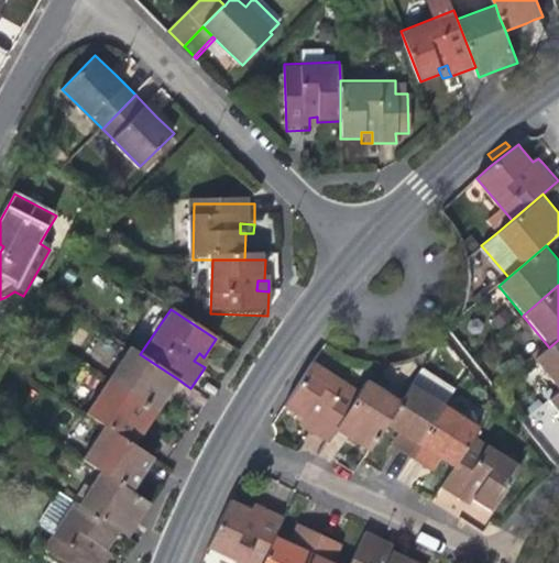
[(534,363),(558,394),(558,340),(549,348),(533,362),(534,363)]
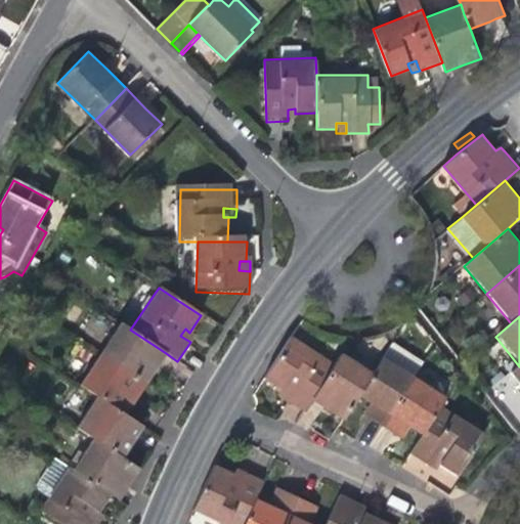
[(156,368),(166,353),(130,330),(120,322),(98,353),(145,384),(156,368)]
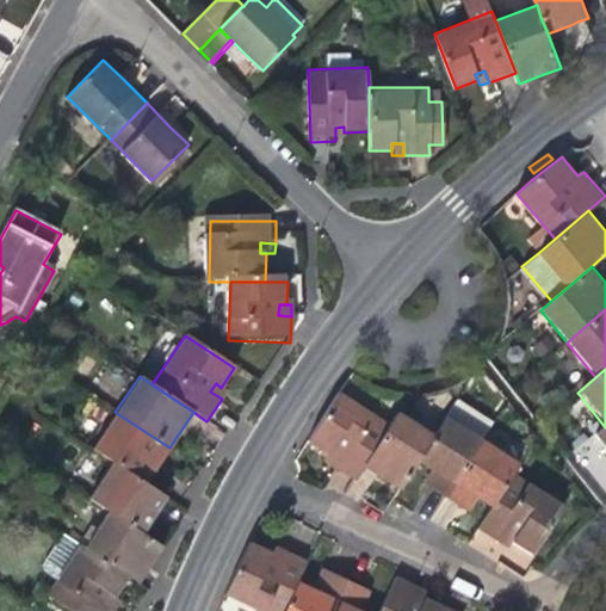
[(227,392),(221,388),(216,383),(210,392),(222,399),(224,395),(227,392)]
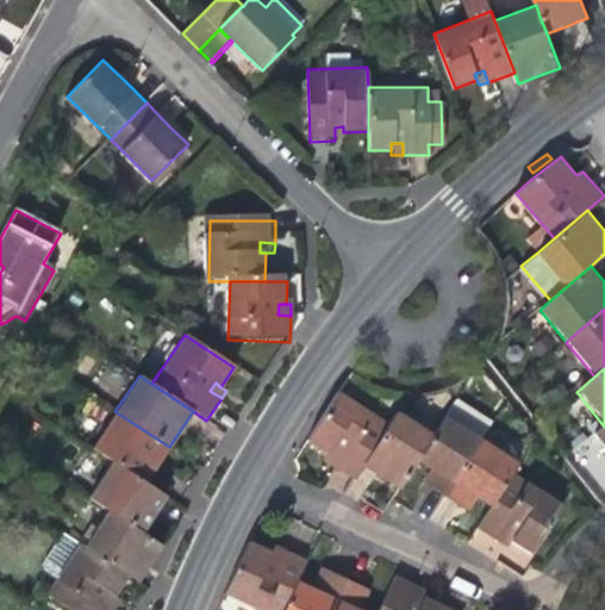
[(309,442),(329,455),(334,448),(343,454),(336,465),(357,478),(366,465),(388,427),(340,394),(325,415),(309,442)]
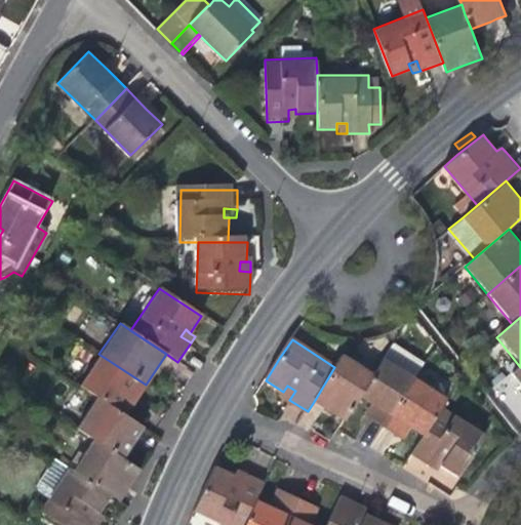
[(370,419),(385,428),(413,381),(423,367),(390,347),(371,376),(359,395),(372,403),(377,406),(370,419)]
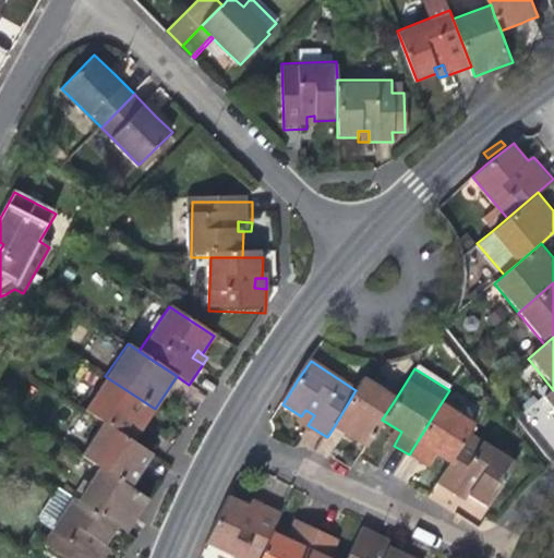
[(146,421),(155,409),(105,376),(82,409),(99,421),(132,443),(146,421)]
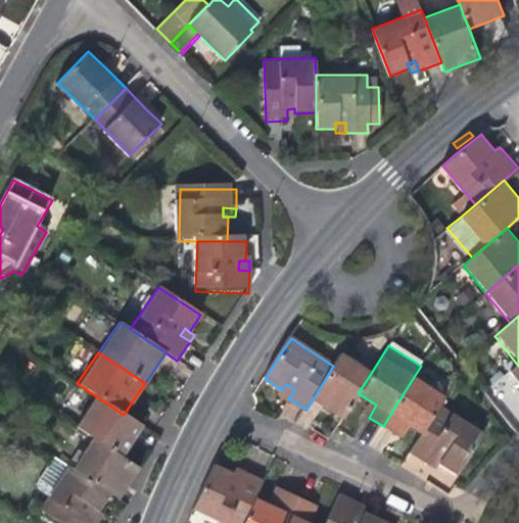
[(342,418),(358,393),(370,375),(340,355),(333,366),(314,398),(327,407),(342,418)]
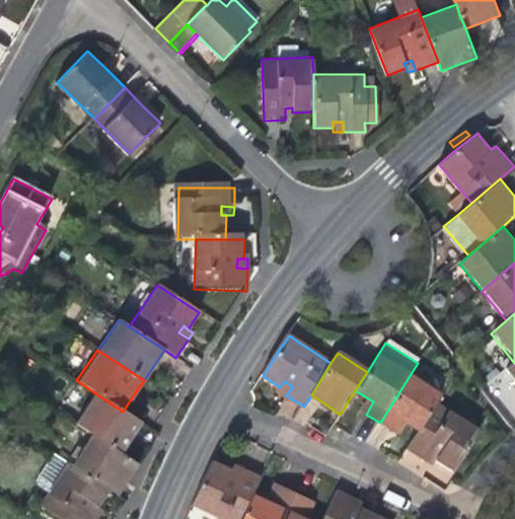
[(443,398),(409,377),(380,423),(395,433),(403,421),(410,425),(422,432),(439,405),(443,398)]
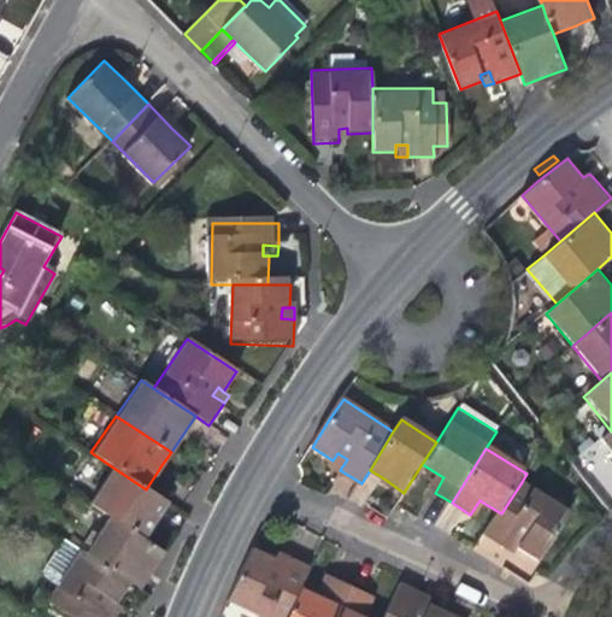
[(335,466),(340,470),(347,459),(337,453),(333,460),(330,464),(335,466)]
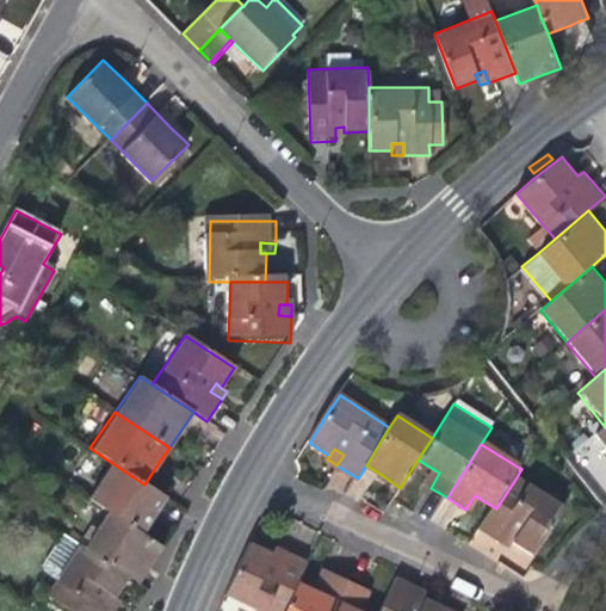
[(86,497),(96,503),(107,511),(141,534),(153,517),(156,510),(165,499),(144,485),(109,461),(86,497)]
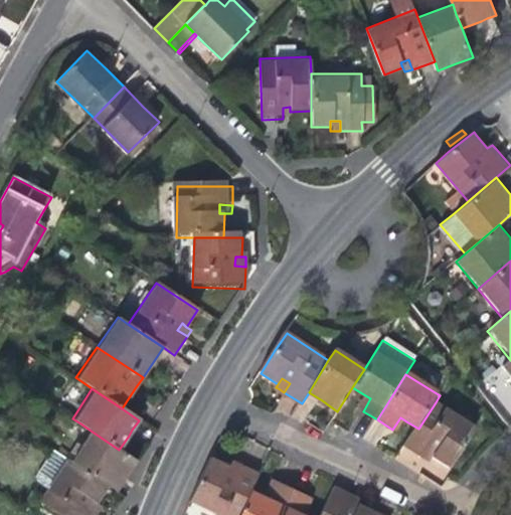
[(357,407),(363,411),(370,398),(365,395),(360,403),(357,407)]
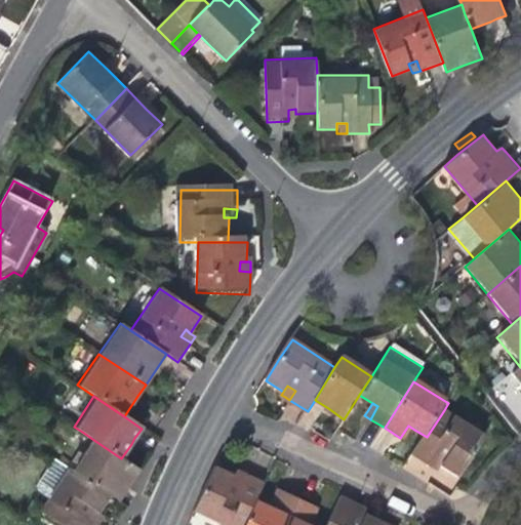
[(486,437),(444,410),(427,437),(414,455),(433,468),(439,458),(446,462),(444,467),(459,477),(486,437)]
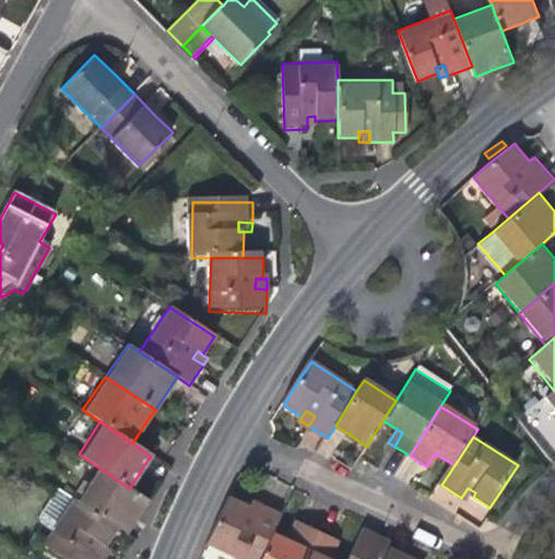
[(438,463),(441,458),(435,453),(426,466),(434,470),(438,463)]
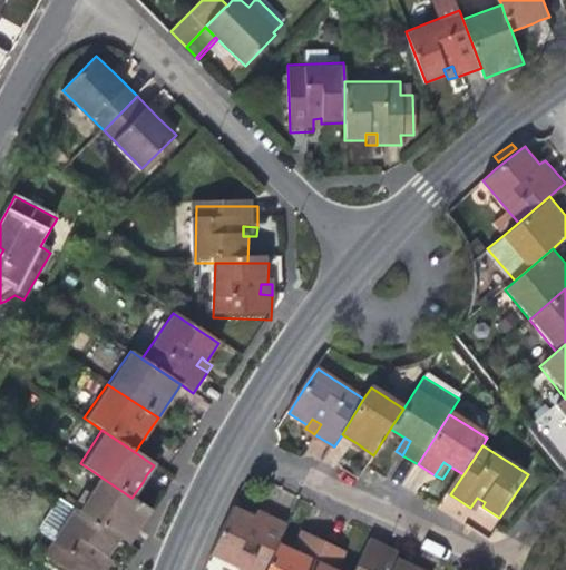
[(100,477),(77,511),(118,539),(127,546),(143,522),(150,510),(132,498),(100,477)]
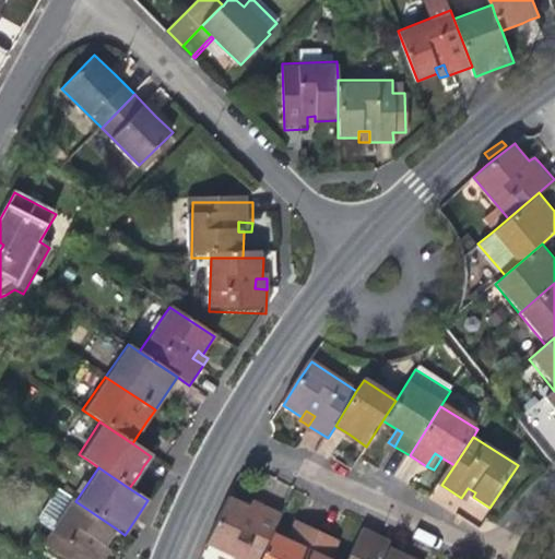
[(469,502),(473,497),(475,492),(468,488),(461,498),(464,500),(469,502)]
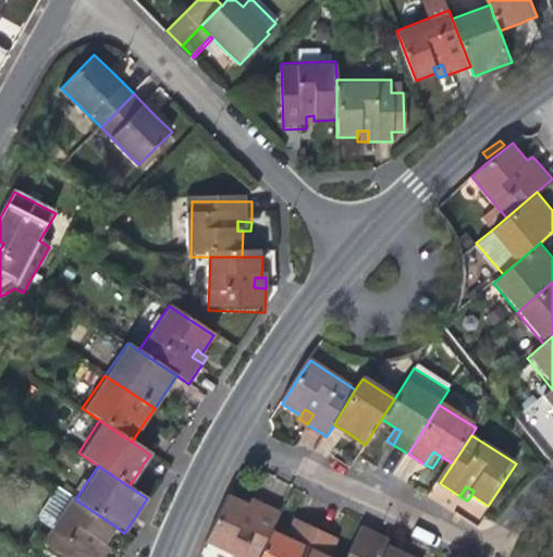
[(250,505),(230,494),(225,502),(207,542),(240,556),(261,556),(274,530),(283,510),(262,500),(257,512),(248,508),(250,505)]
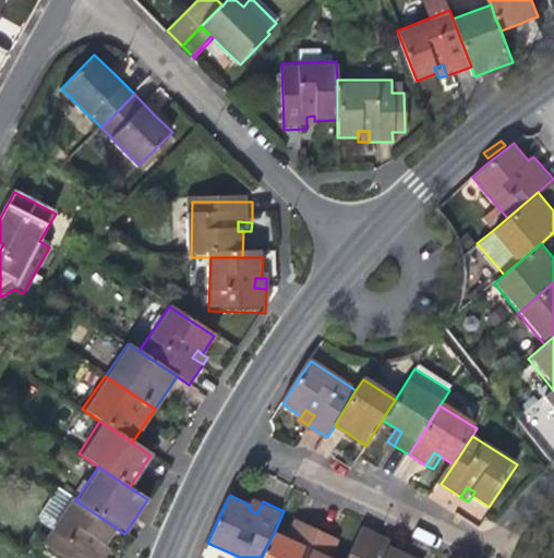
[(255,498),(251,506),(249,509),(257,513),(263,501),(255,498)]
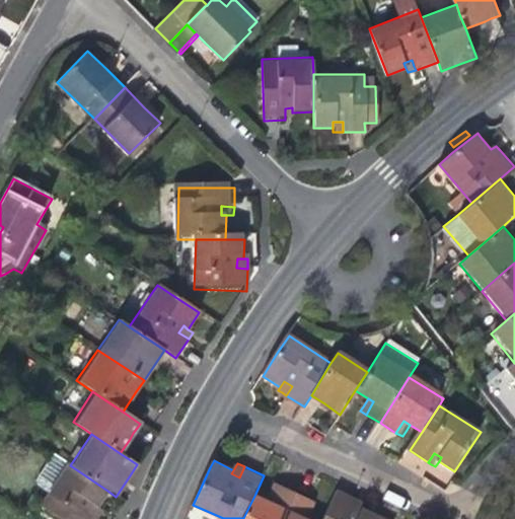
[(96,508),(107,491),(70,465),(68,464),(40,509),(56,518),(96,518),(97,518),(88,513),(93,506),(96,508)]
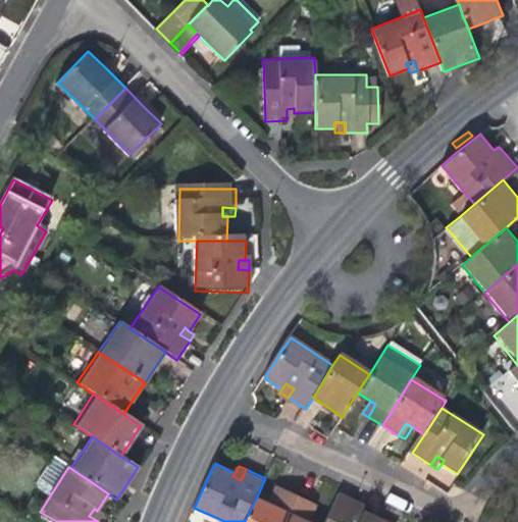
[(275,505),(257,497),(245,521),(286,521),(299,494),(283,487),(280,494),(275,505)]
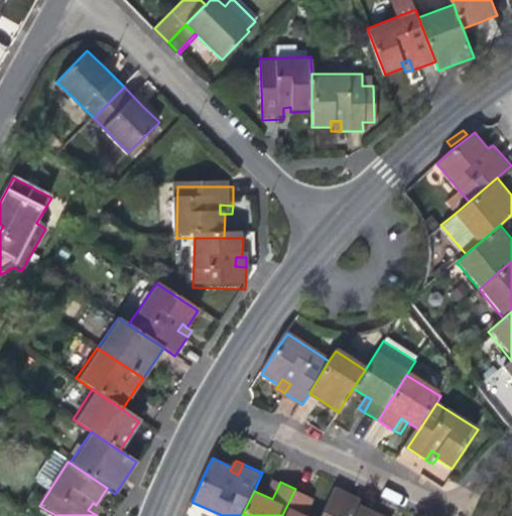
[(337,488),(324,515),(381,515),(362,506),(359,511),(352,507),(357,498),(337,488)]
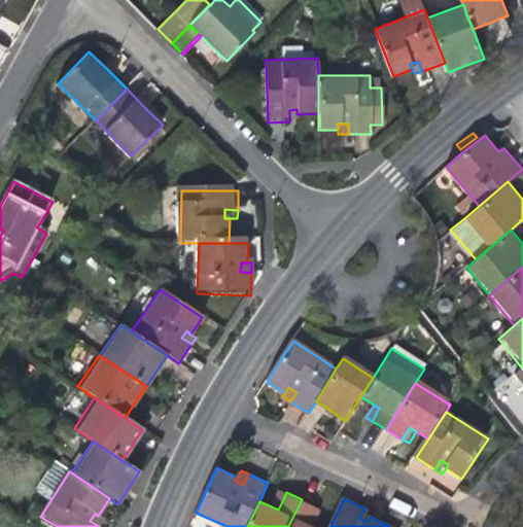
[(317,507),(302,499),(288,526),(314,526),(309,525),(315,512),(317,507)]
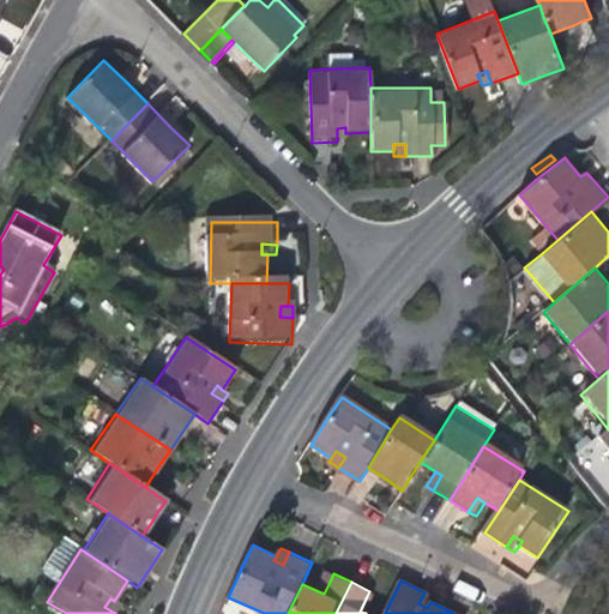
[(429,595),(424,593),(418,603),(427,608),(430,602),(433,596),(429,595)]
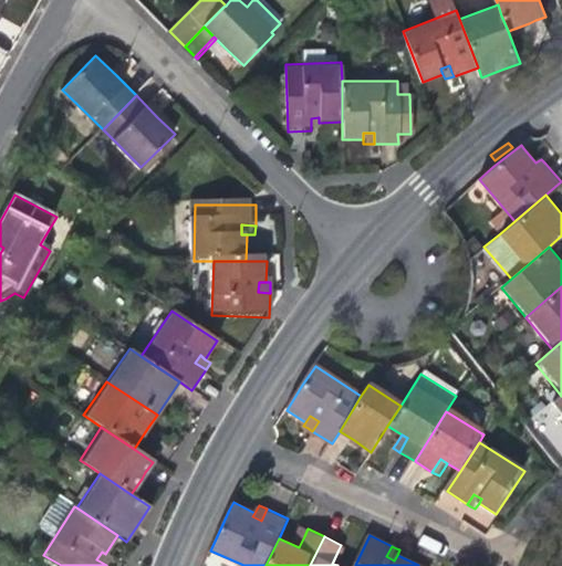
[(112,558),(105,554),(102,552),(96,559),(106,565),(110,562),(112,558)]
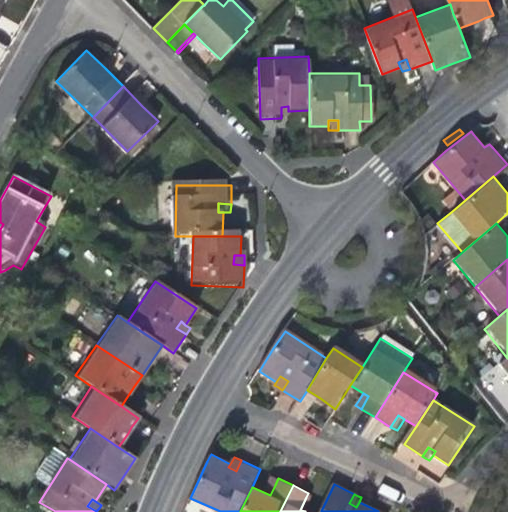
All buildings are outlined.
